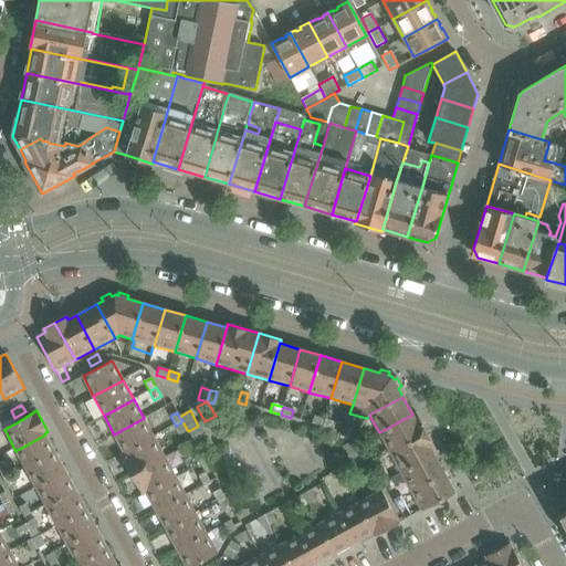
[(390,452),(427,432),(416,412),(412,415),(379,432),(390,452)]
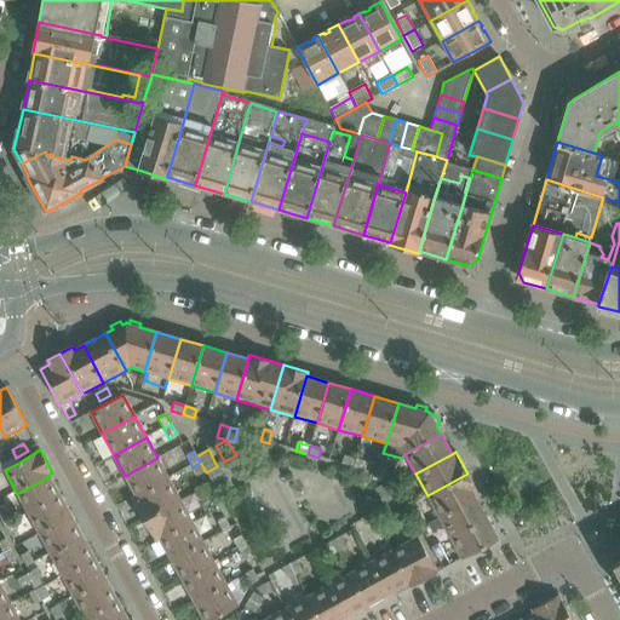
[(245,472),(236,455),(224,461),(234,478),(245,472)]
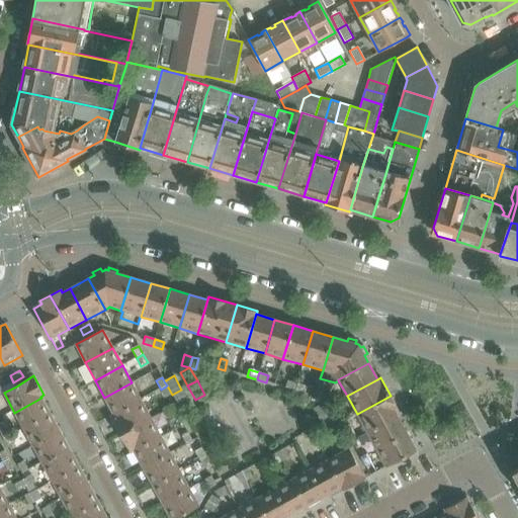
[(295,391),(297,383),(287,381),(285,387),(295,391)]
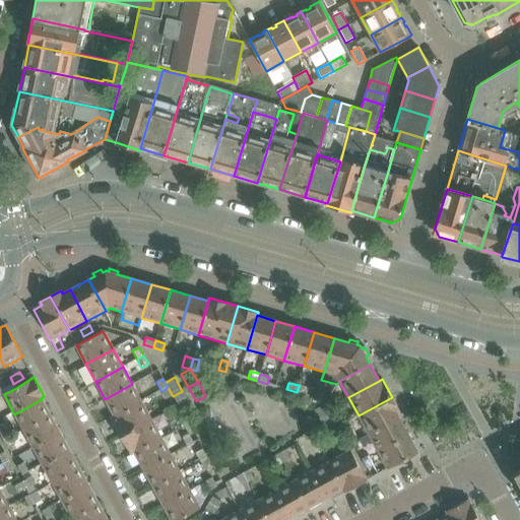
[(141,401),(132,384),(105,399),(114,416),(141,401)]
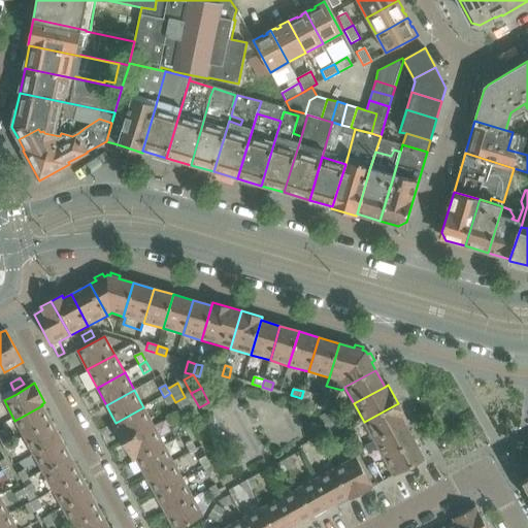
[(310,401),(312,394),(303,391),(301,398),(310,401)]
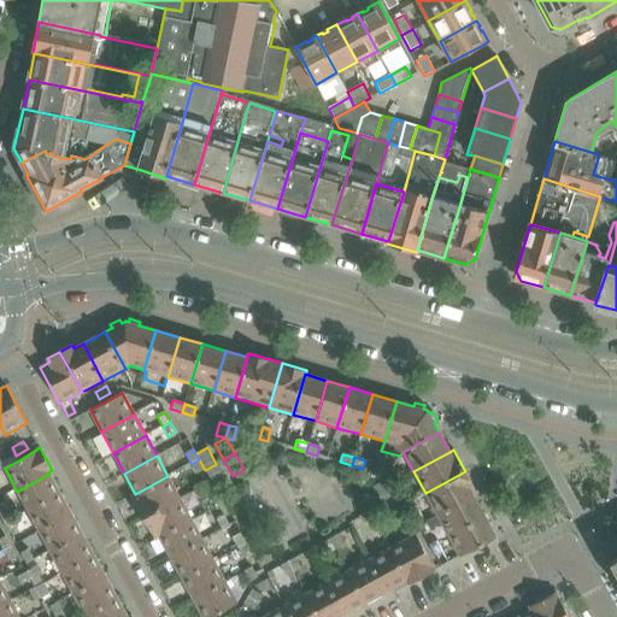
[(382,480),(387,460),(375,457),(370,477),(382,480)]
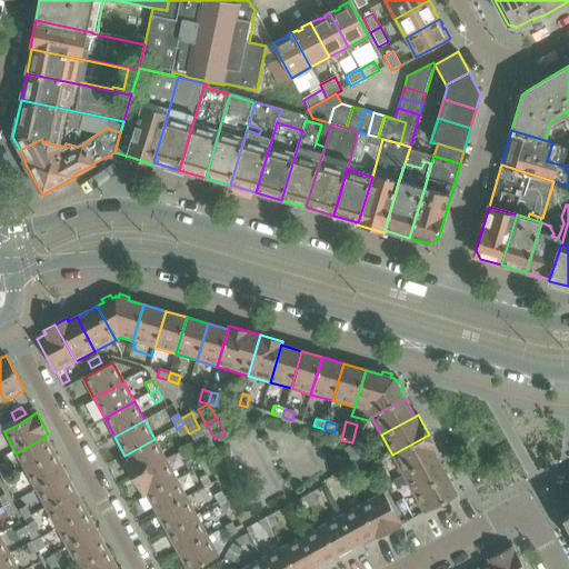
[(189,433),(183,423),(177,428),(181,438),(189,433)]
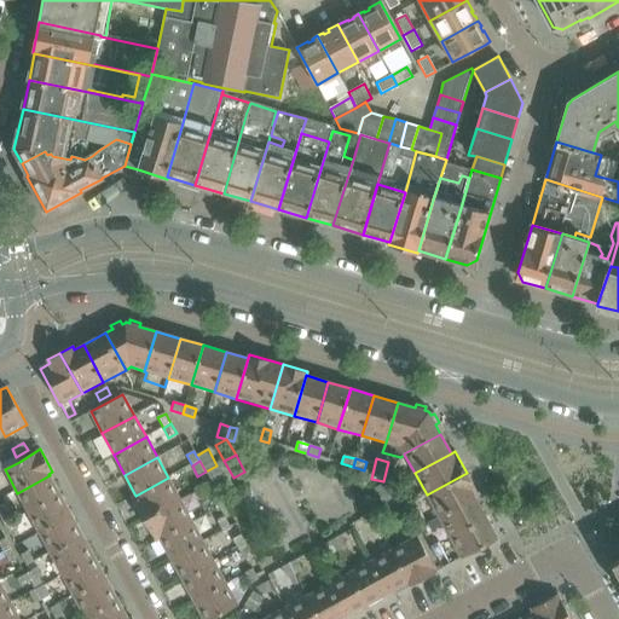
[(226,482),(217,466),(206,472),(215,489),(226,482)]
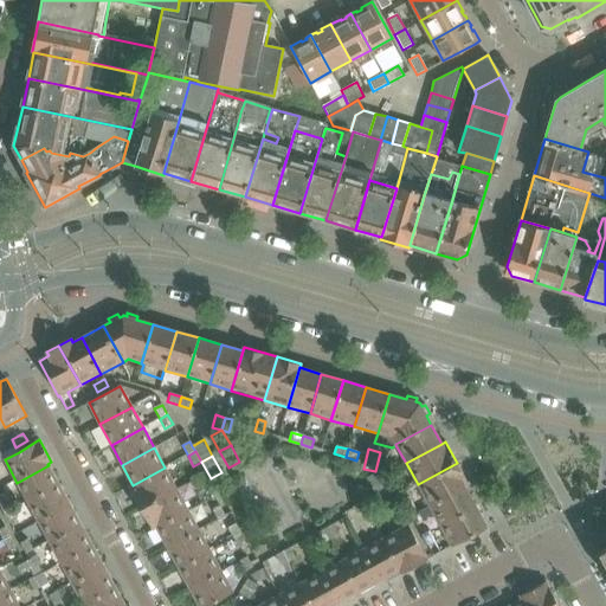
[(469,484),(457,463),(418,484),(429,505),(465,487),(469,484)]
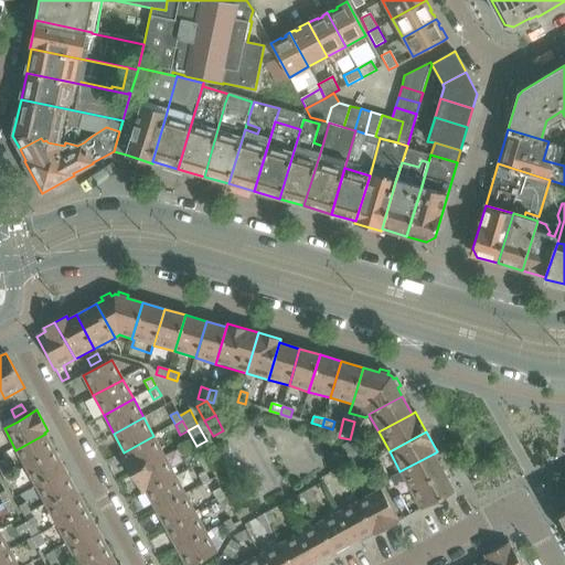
[(55,452),(49,440),(45,434),(16,450),(25,468),(55,452)]
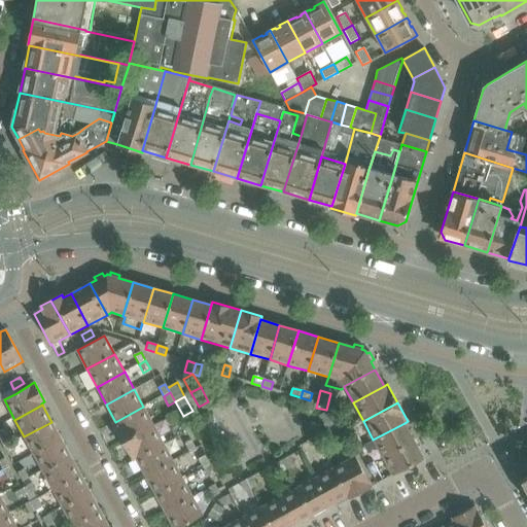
[(143,407),(115,422),(112,423),(123,443),(153,425),(143,407)]
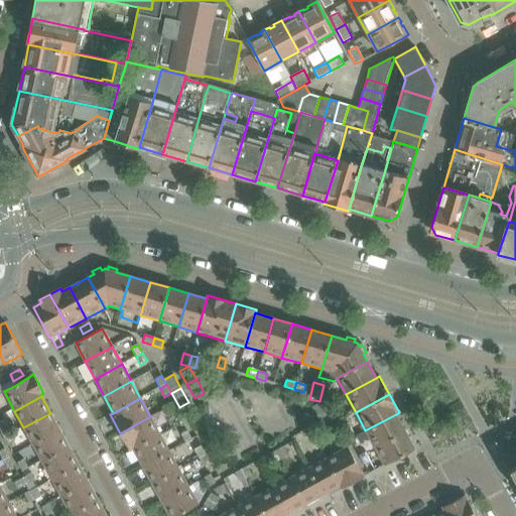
[(328,415),(320,403),(311,408),(318,420),(328,415)]
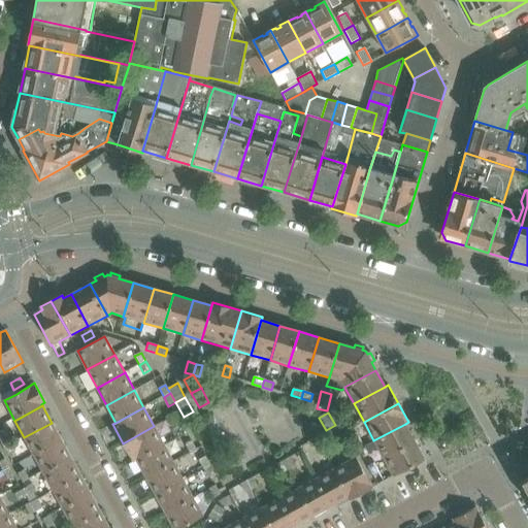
[(182,423),(176,414),(169,418),(174,427),(182,423)]
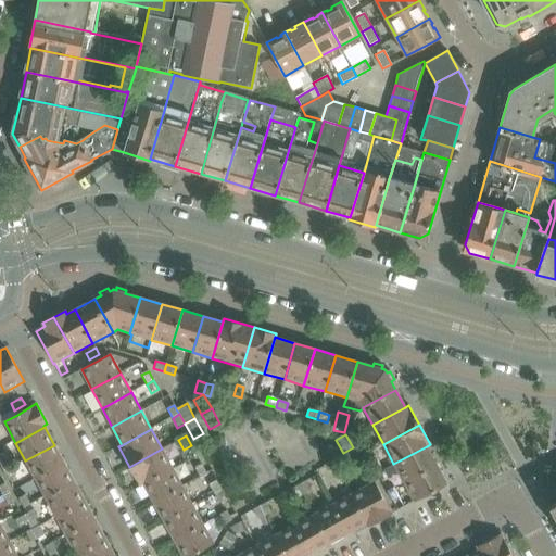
[(64,464),(60,455),(54,445),(25,460),(35,479),(64,464)]
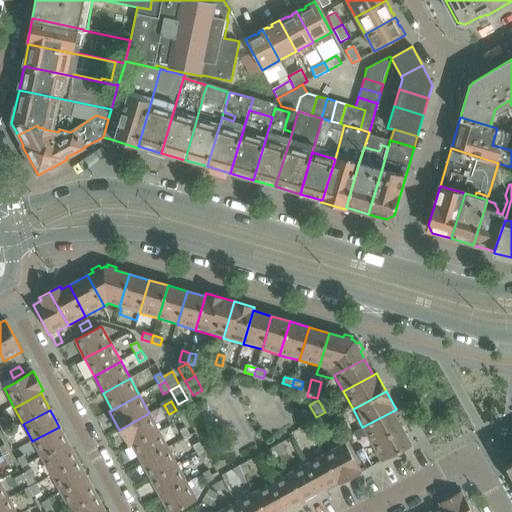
[(402,428),(397,418),(393,411),(362,427),(371,444),(402,428)]
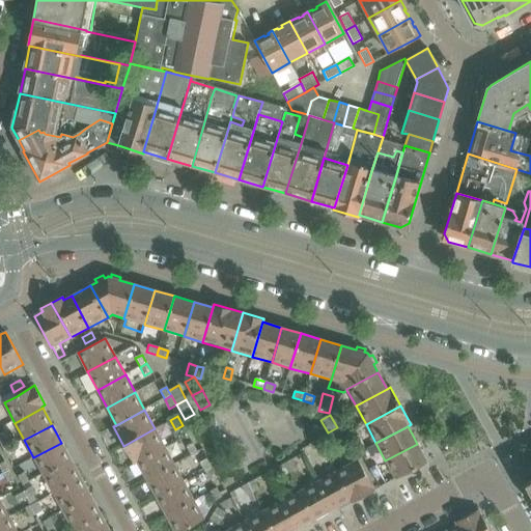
[(165,447),(155,428),(123,446),(134,464),(137,463),(165,447)]
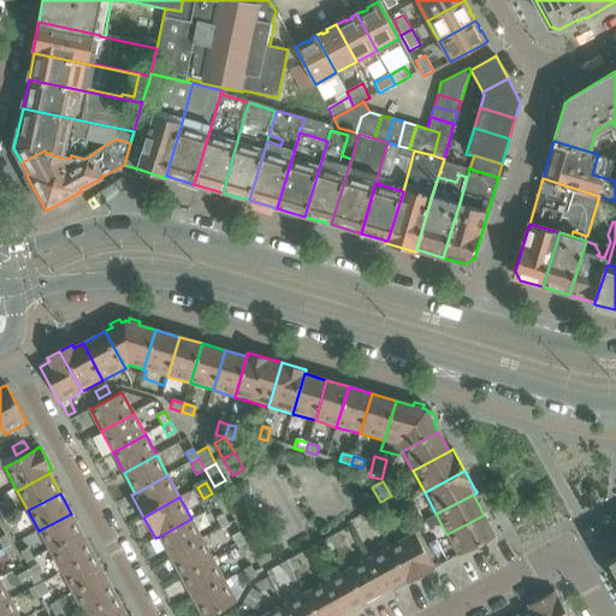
[(384,513),(379,505),(369,510),(373,519),(384,513)]
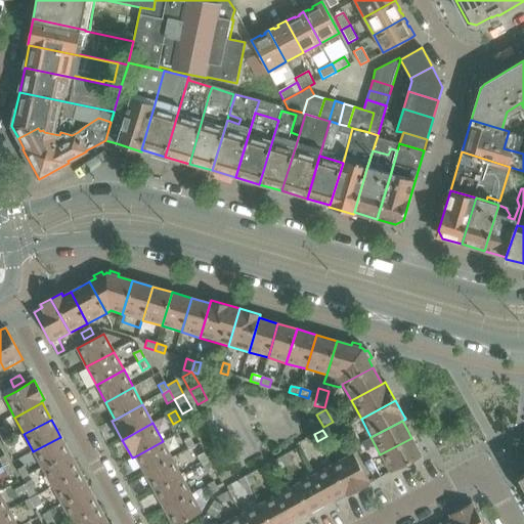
[(358,440),(354,430),(347,434),(352,443),(358,440)]
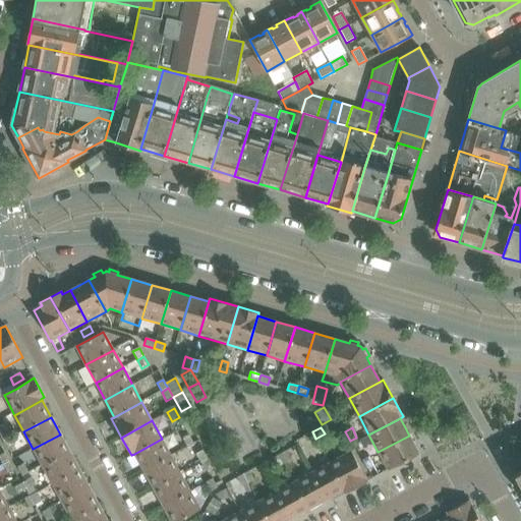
[(10,438),(5,428),(0,431),(0,435),(3,441),(10,438)]
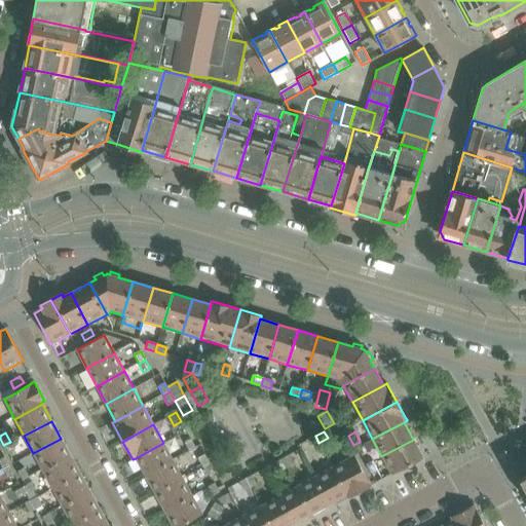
[(318,443),(315,436),(306,441),(309,448),(318,443)]
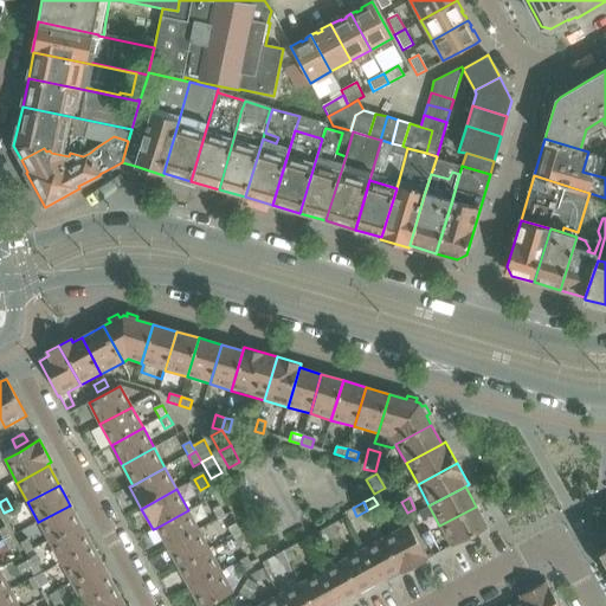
[(81,526),(70,505),(38,522),(50,542),(81,526)]
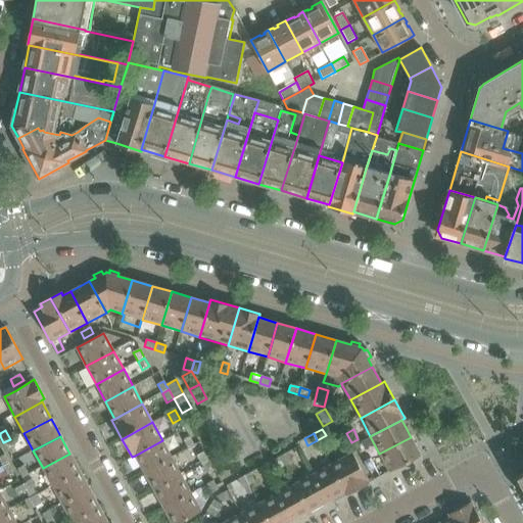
[(194,446),(189,436),(183,440),(188,449),(194,446)]
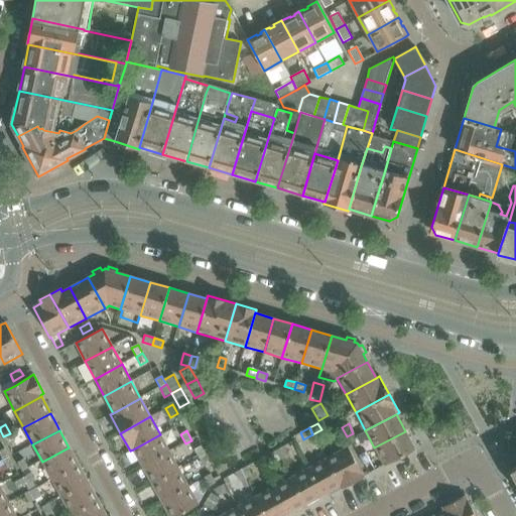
[(415,448),(410,440),(405,431),(374,447),(385,466),(415,448)]
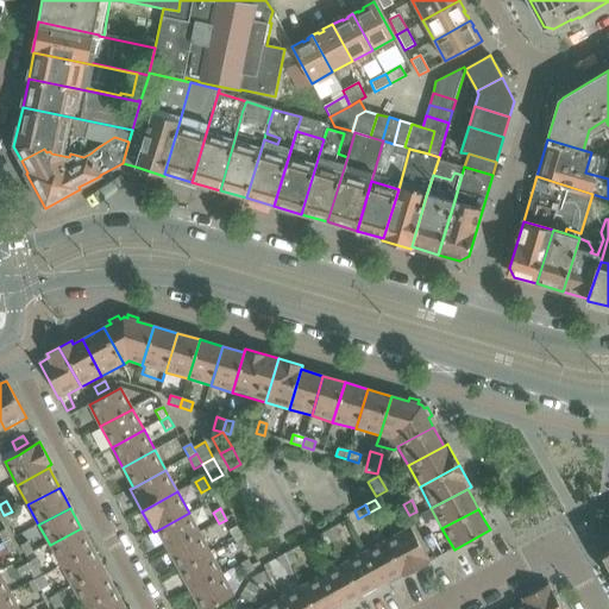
[(17,520),(12,512),(4,515),(8,525),(17,520)]
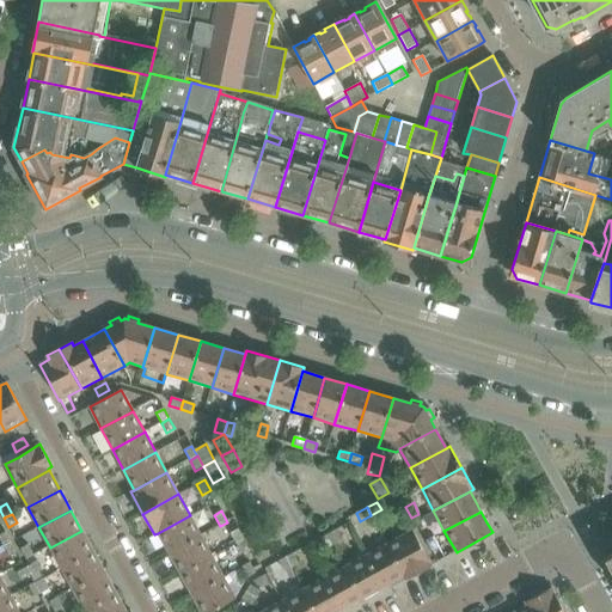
[(201,536),(190,515),(158,533),(169,554),(201,536)]
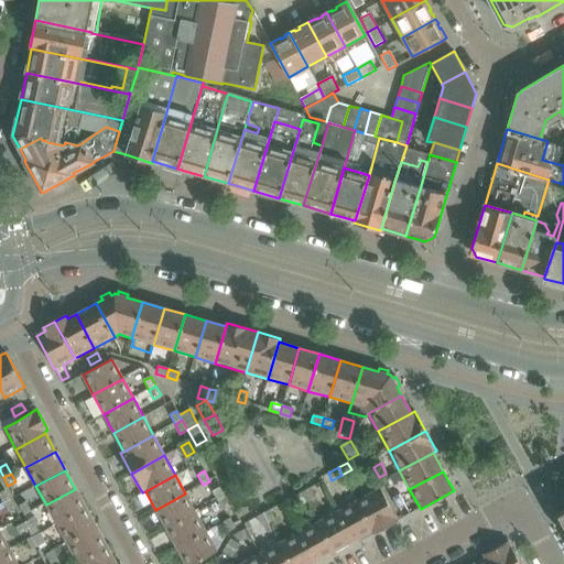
[(398,521),(387,500),(380,488),(377,483),(366,488),(369,494),(356,501),(371,531),(373,534),(398,521)]
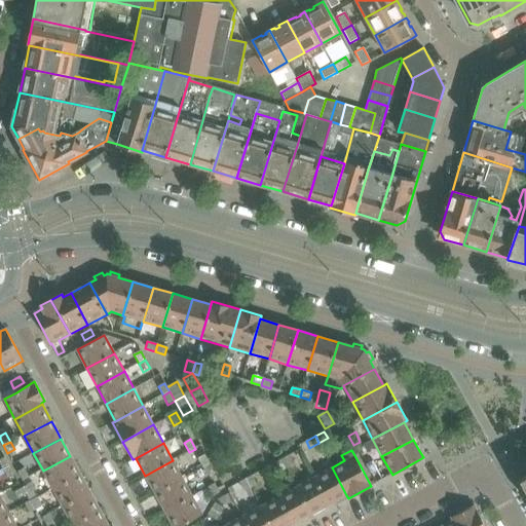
[(210,463),(204,455),(203,454),(197,457),(202,467),(210,463)]
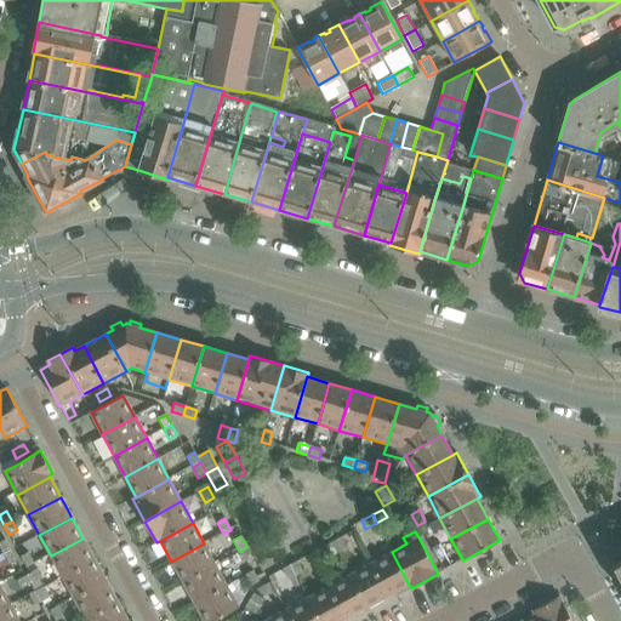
[(95,559),(87,547),(83,539),(51,556),(62,577),(95,559)]
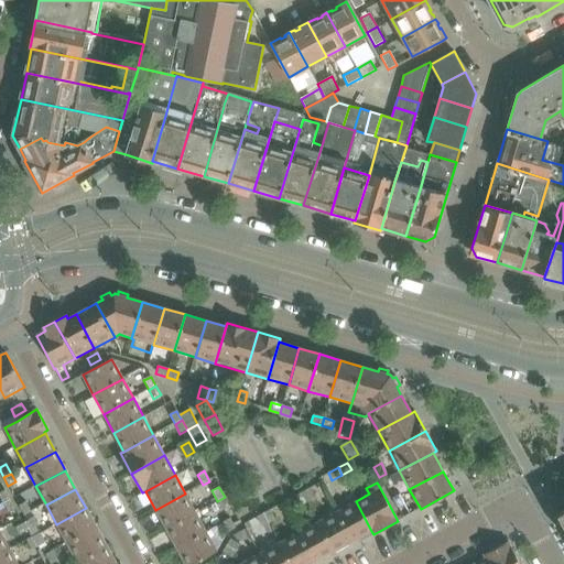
[(314,499),(308,489),(302,492),(307,502),(314,499)]
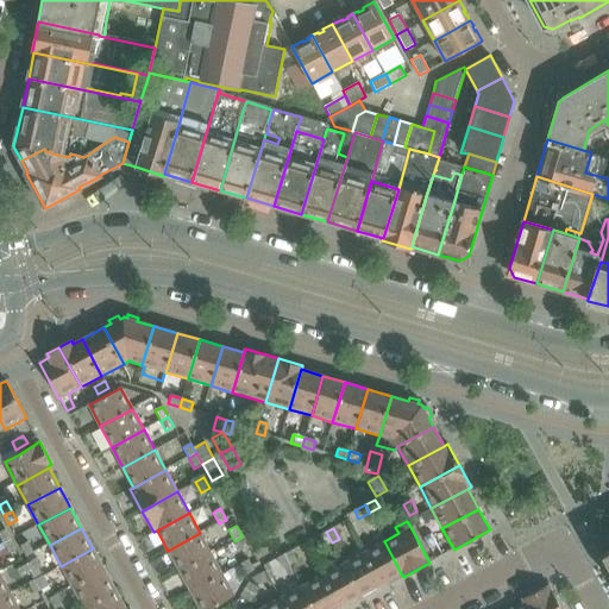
[(12,539),(6,529),(0,533),(0,537),(4,544),(12,539)]
